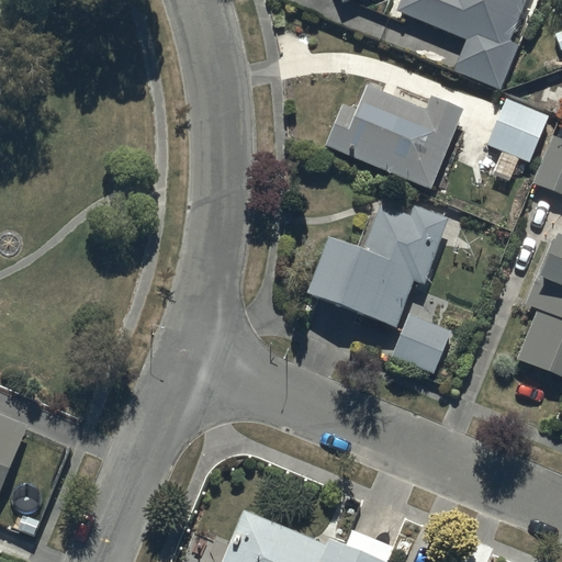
[(524,0),(400,0),(396,10),(467,40),(453,70),(501,90),(520,45),(508,41),(524,0)]
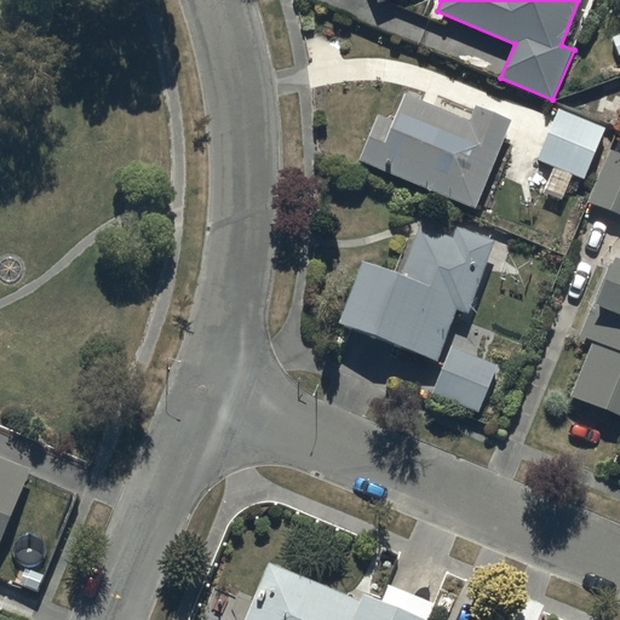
[(509,122),(472,107),(465,122),(401,96),(390,124),(374,118),(356,162),(472,210),(509,122)]
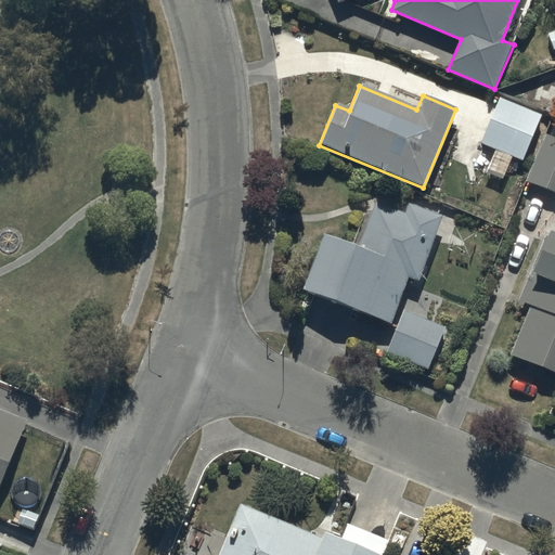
[(543,114),(500,97),(481,143),(524,160),(543,114)]
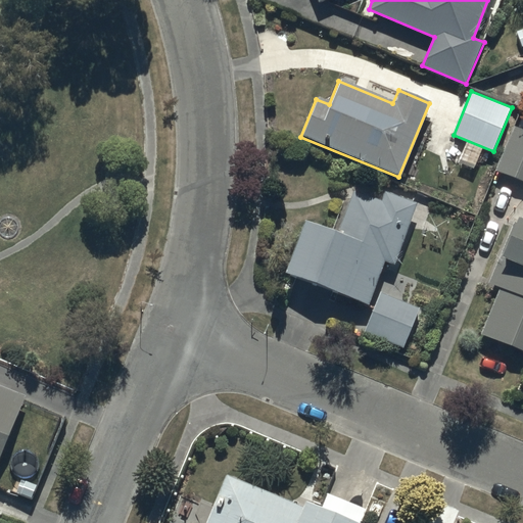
[(522,130),(511,126),(493,173),(522,184),(522,130)]
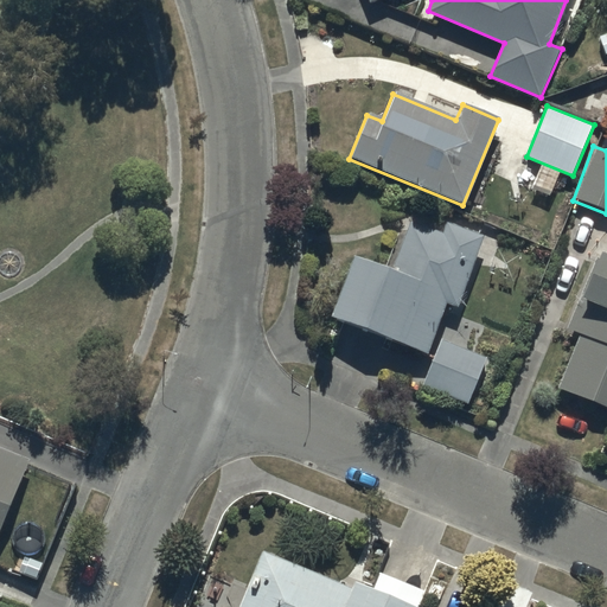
[(441,234),(409,222),(389,273),(352,259),(328,319),(427,357),(446,305),(454,308),(481,237),(445,223),(441,234)]
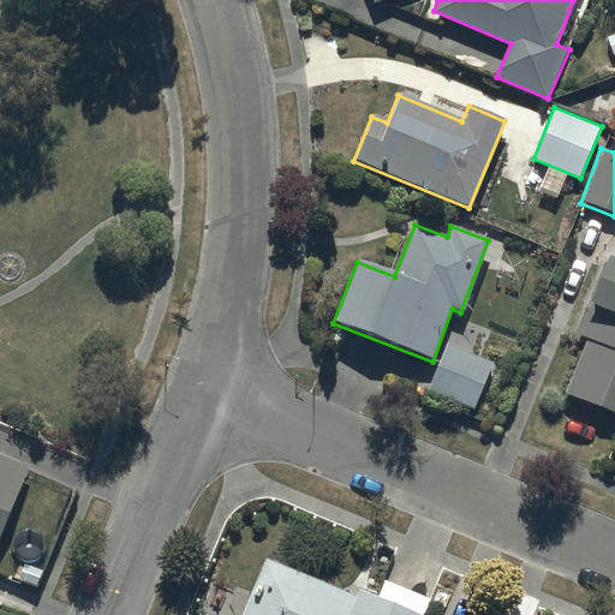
[(587,340),(565,393),(614,413),(614,260),(607,257),(574,334),(587,340)]
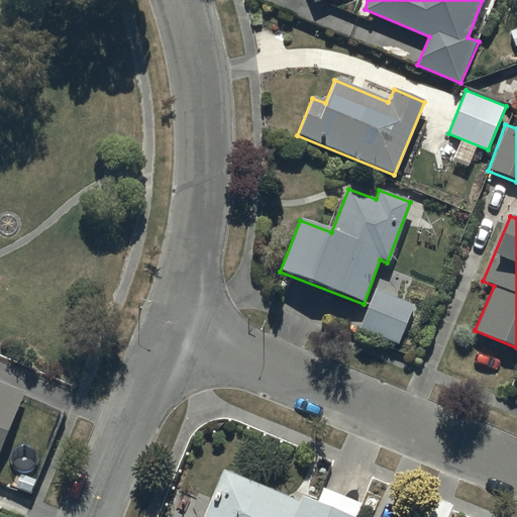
[(415,305),(375,289),(357,328),(398,345),(415,305)]
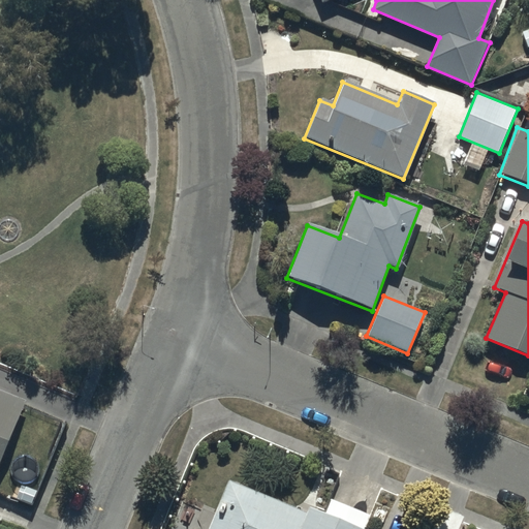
[(0,460),(25,400),(0,390),(0,460)]
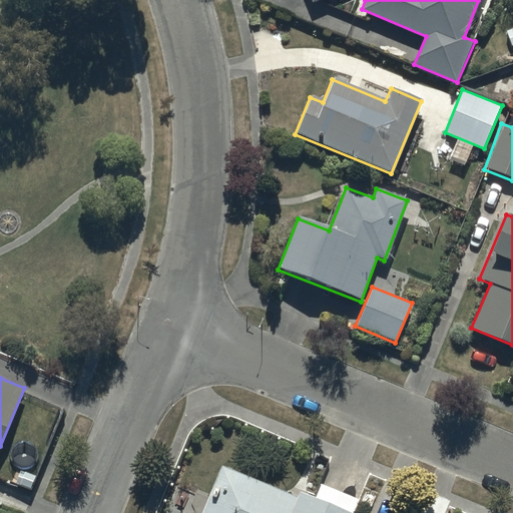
[(299,498),(221,467),(202,512),(353,512),(359,500),(321,485),(316,498),(301,492),(299,498)]
